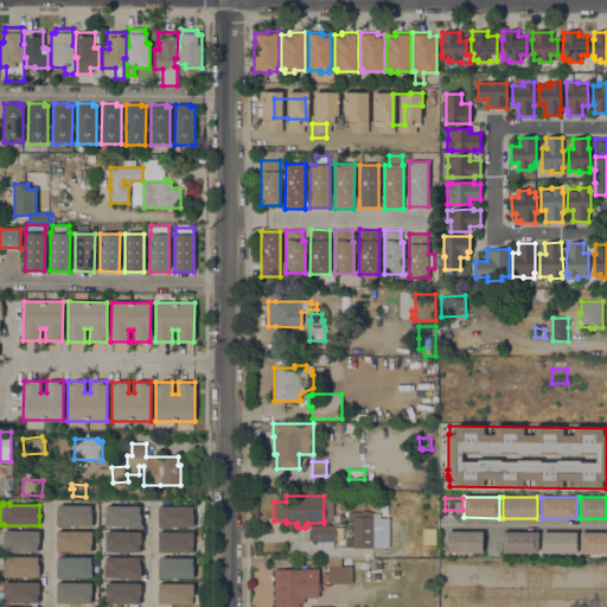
[(56,525),(57,515),(56,515),(56,506),(93,506),(93,515),(91,515),(91,526),(56,525)]
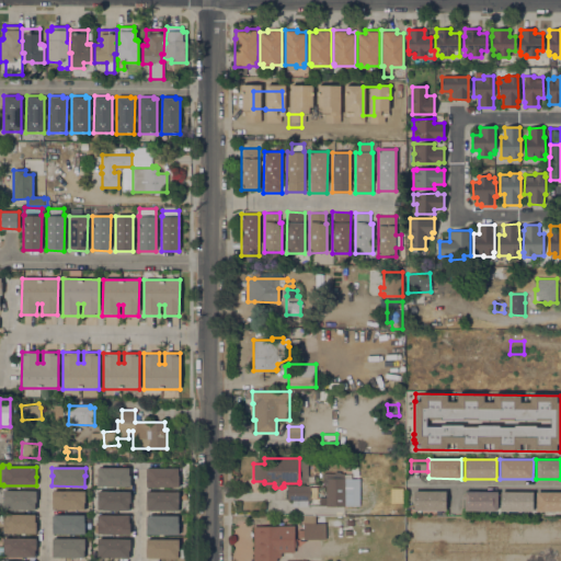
[(98,477),(96,477),(96,468),(130,468),(130,477),(129,477),(129,487),(98,487),(98,477)]
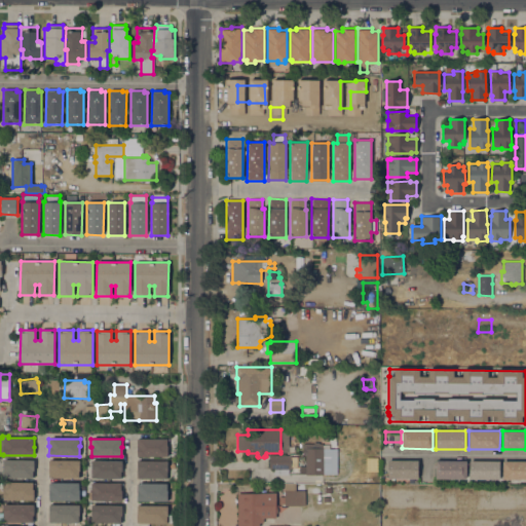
[(137,456),(137,448),(137,439),(168,440),(168,448),(167,448),(167,456),(137,456)]
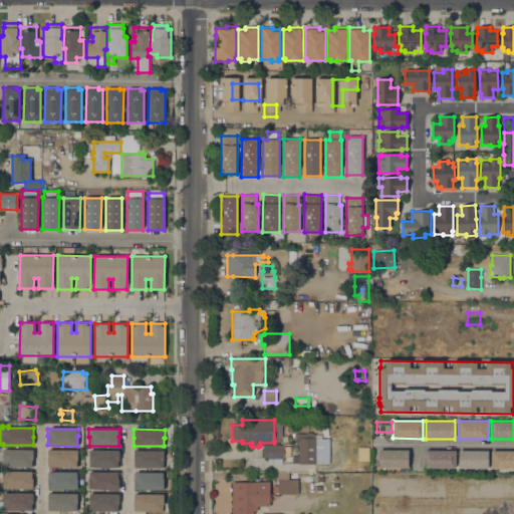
[(298,454),(297,454),(297,445),(298,445),(298,438),(315,438),(315,464),(299,464),(298,454)]
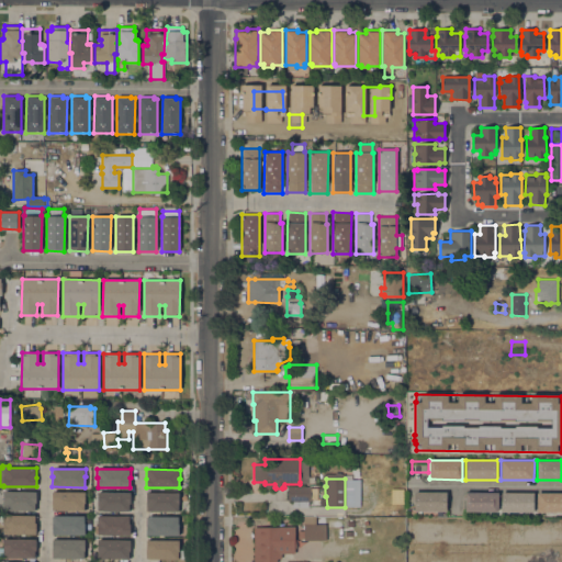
[(311,486),(311,502),(288,502),(288,486),(311,486)]
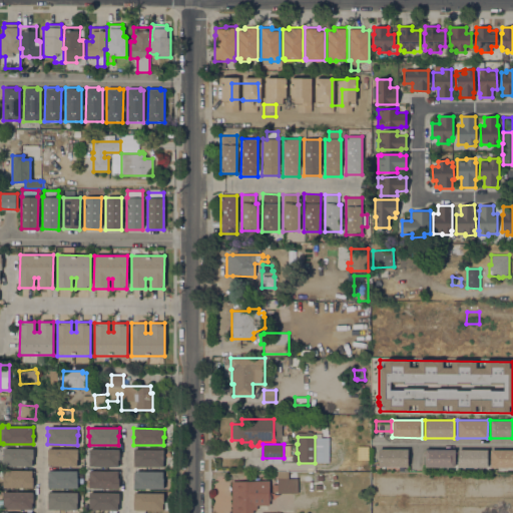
[(33,449),(32,458),(33,458),(33,466),(2,465),(2,457),(3,457),(3,449),(33,449)]
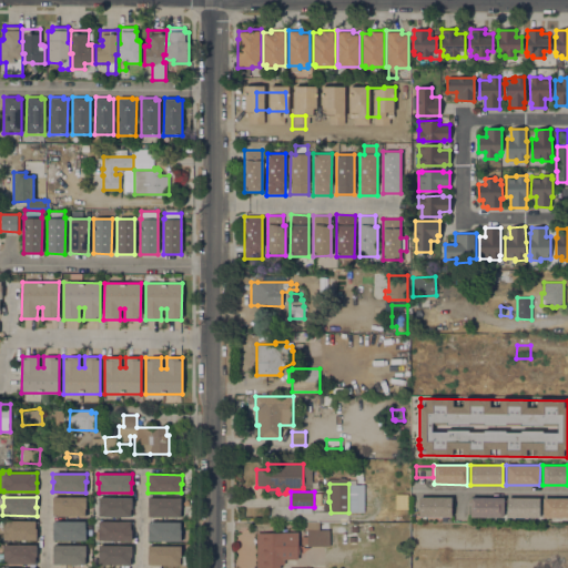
[(85,497),(85,507),(87,507),(87,516),(52,516),(52,506),(52,497),(85,497)]
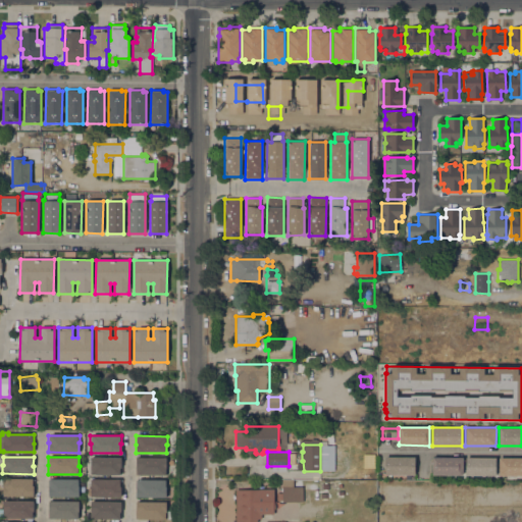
[(120,458),(120,466),(121,466),(121,474),(90,474),(90,466),(91,466),(91,457),(120,458)]
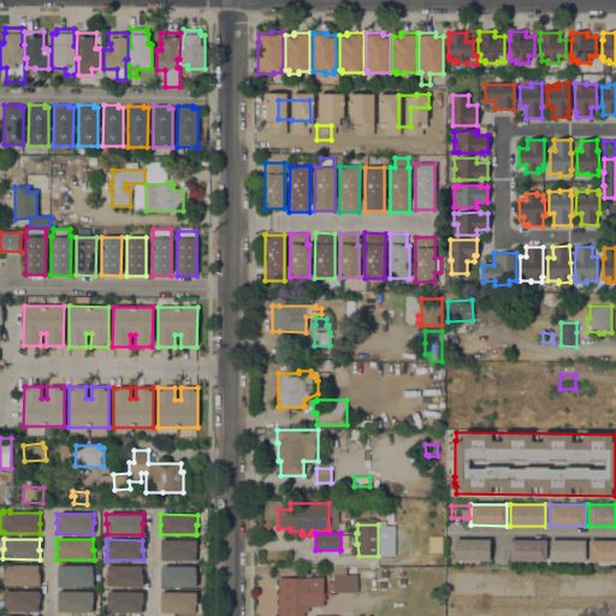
[(490,539),(490,561),(454,561),(455,539),(490,539)]
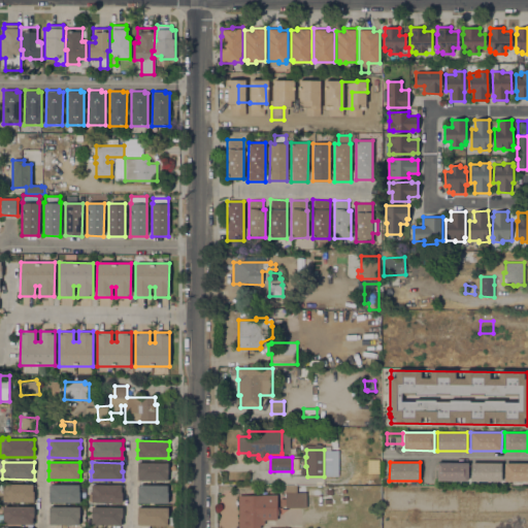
[(468,463),(468,481),(436,481),(437,462),(468,463)]
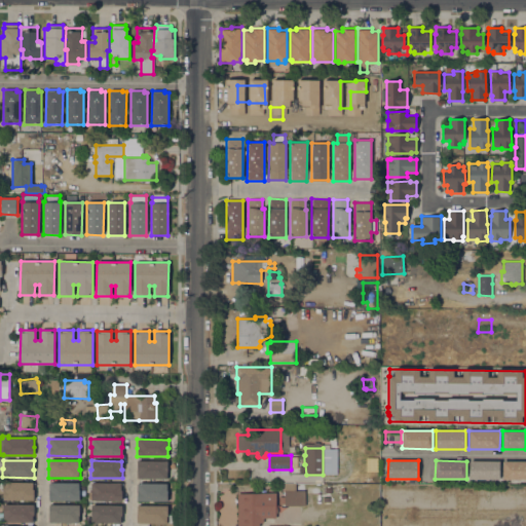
[(167,461),(167,471),(167,479),(136,479),(136,470),(137,470),(137,461),(167,461)]
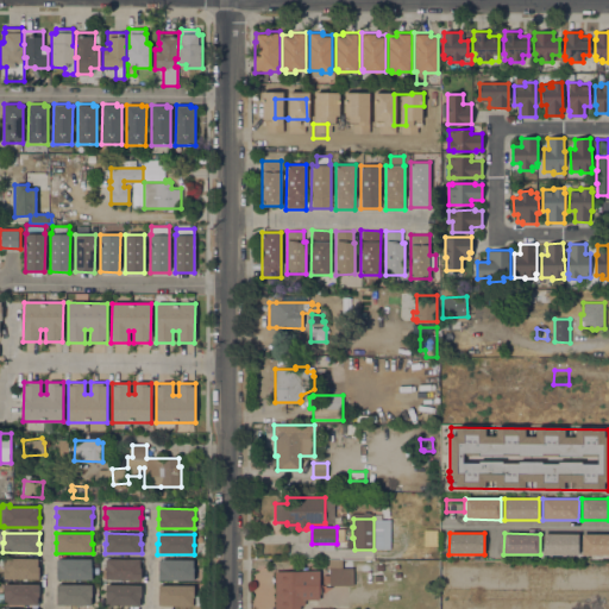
[(578,534),(578,556),(544,554),(544,534),(578,534)]
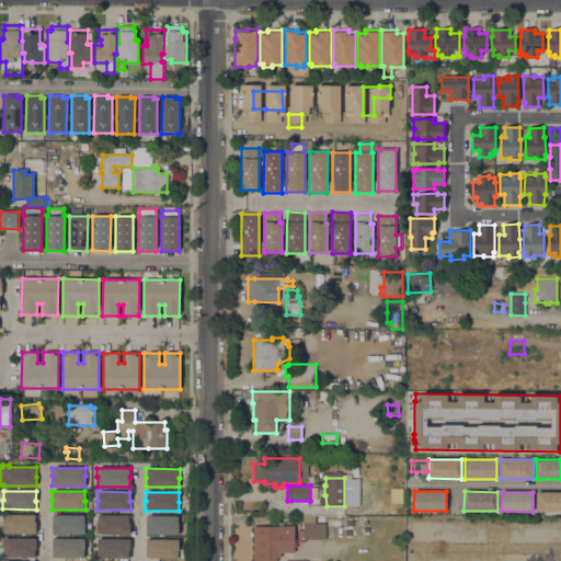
[(560,492),(560,512),(536,512),(536,492),(560,492)]
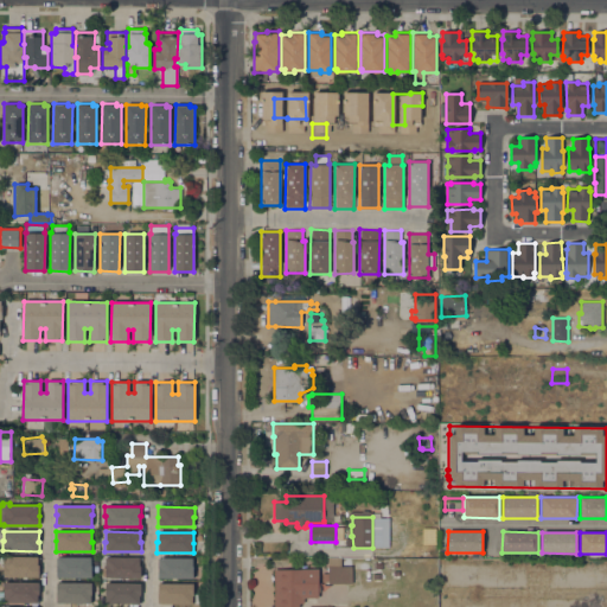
[(4,576),(4,567),(2,567),(2,557),(39,557),(39,567),(39,577),(4,576)]
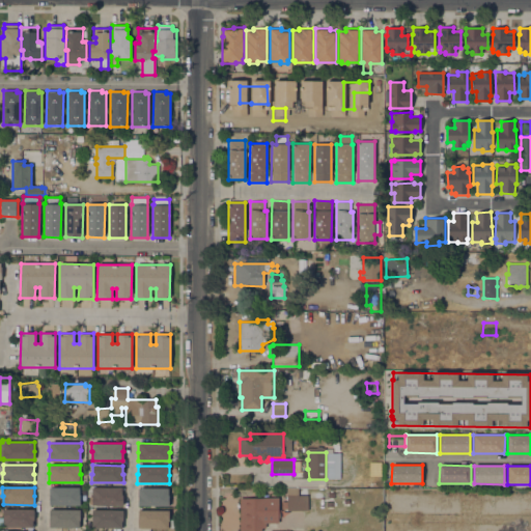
[(49,505),(49,496),(49,487),(81,487),(81,496),(80,496),(80,505),(49,505)]
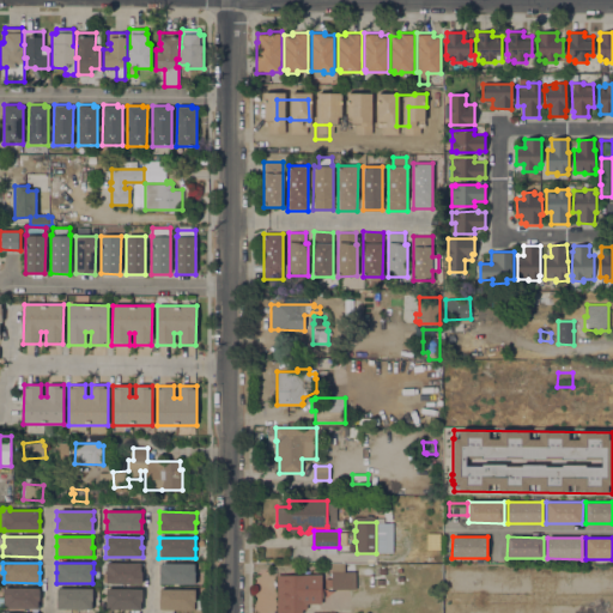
[(107,583),(107,571),(105,571),(105,563),(143,564),(143,572),(141,572),(141,583),(107,583)]
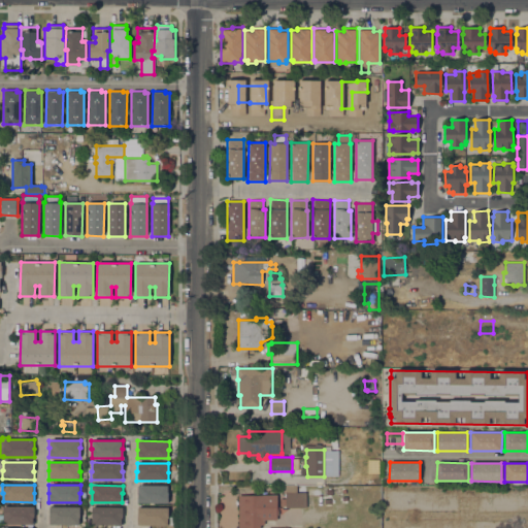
[(137,502),(137,493),(136,493),(137,486),(168,486),(168,493),(168,503),(137,502)]
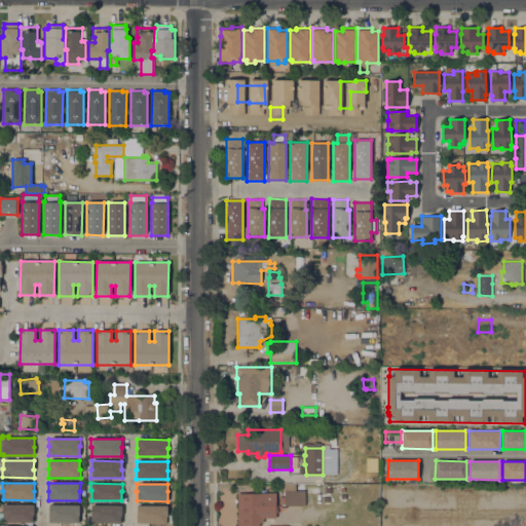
[(285,491),(305,490),(305,505),(285,506),(285,504),(278,504),(278,496),(285,496),(285,491)]
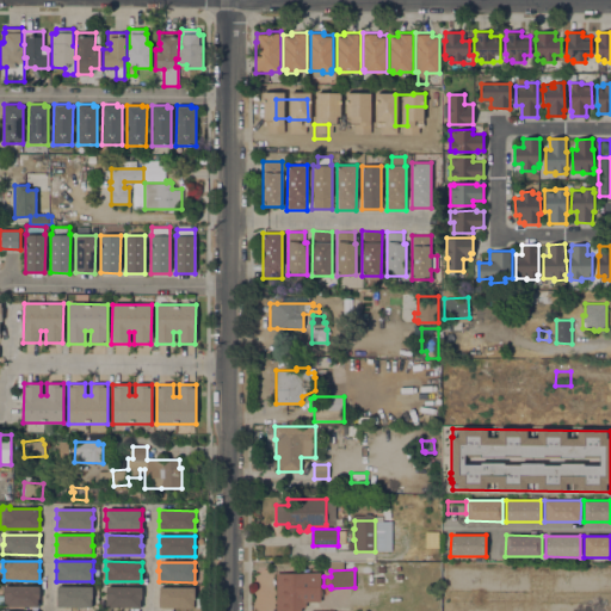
[(276,610),(276,573),(319,573),(320,602),(306,602),(306,608),(301,608),(301,610),(276,610)]
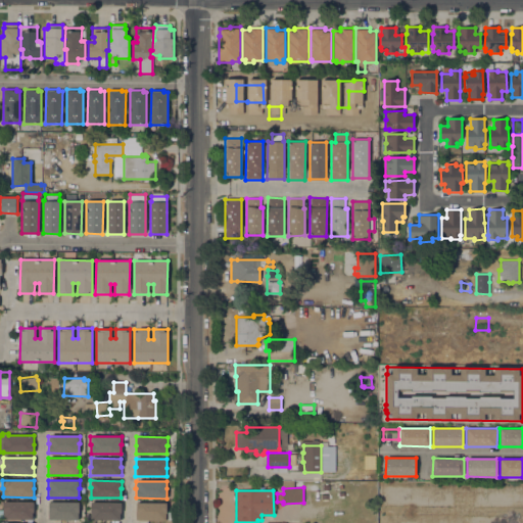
[(3,502),(33,502),(33,511),(34,511),(34,519),(2,519),(2,518),(0,518),(0,510),(3,510),(3,502)]
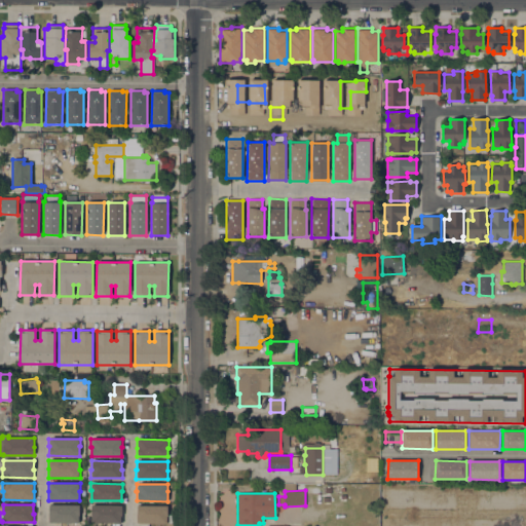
[(79,505),(79,514),(80,514),(80,522),(48,522),(48,514),(48,505),(79,505)]
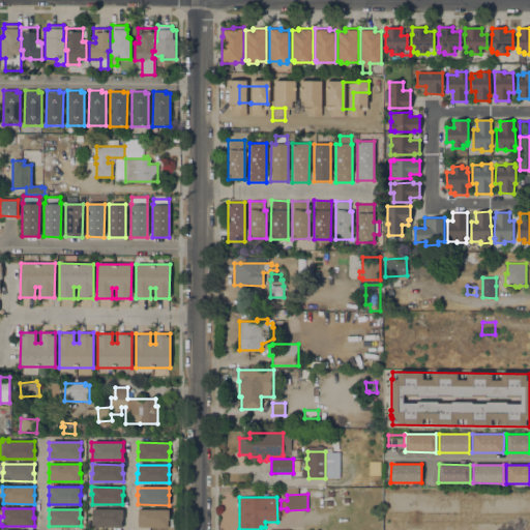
[(122,509),(122,519),(123,519),(123,527),(91,526),(91,518),(92,518),(92,509),(122,509)]
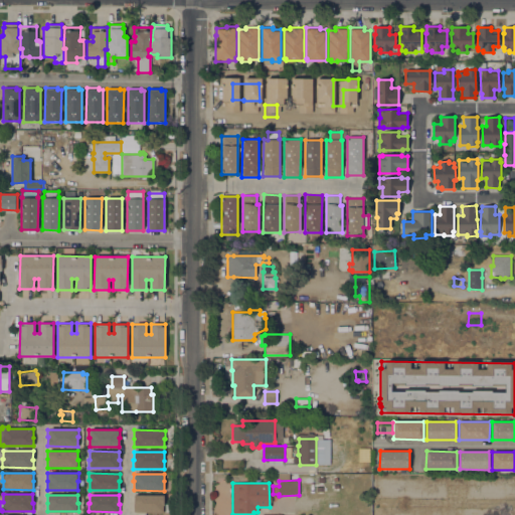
[(164,495),(164,504),(170,504),(170,512),(135,512),(135,511),(134,511),(134,504),(134,495),(164,495)]
